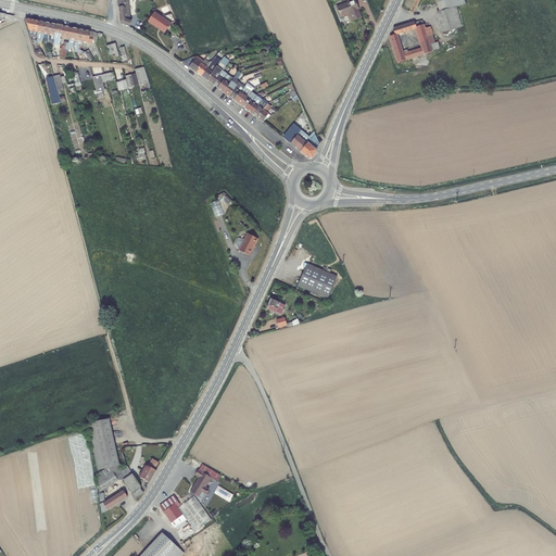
[(117,0),(119,20),(126,20),(126,19),(130,17),(128,0),(117,0)]
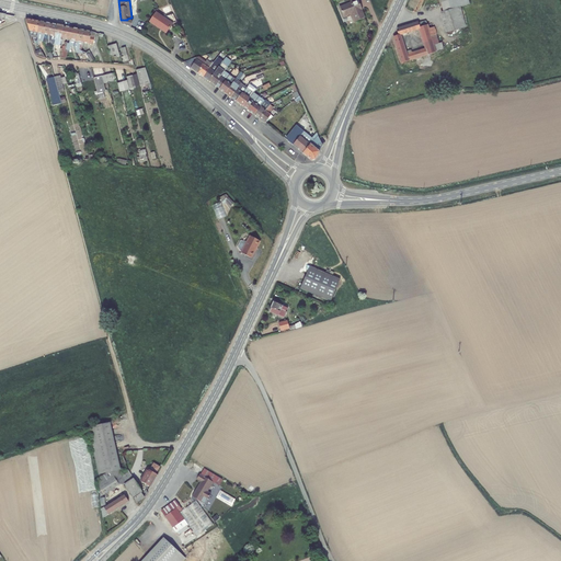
[(365,18),(362,10),(363,10),(358,0),(351,0),(351,2),(340,7),(344,16),(352,14),(355,22),(365,18)]
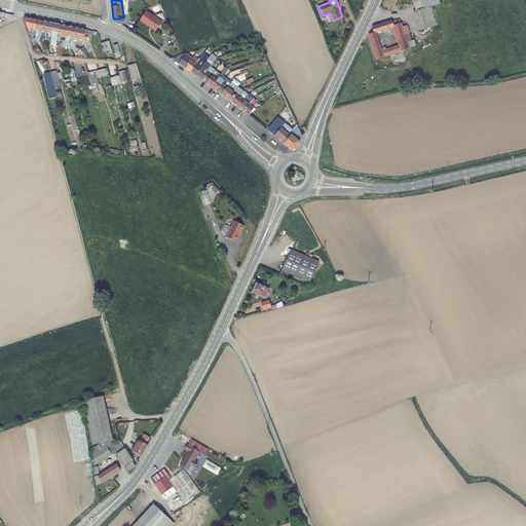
[(412,0),(420,30),(437,26),(431,6),(441,4),(439,0),(412,0)]
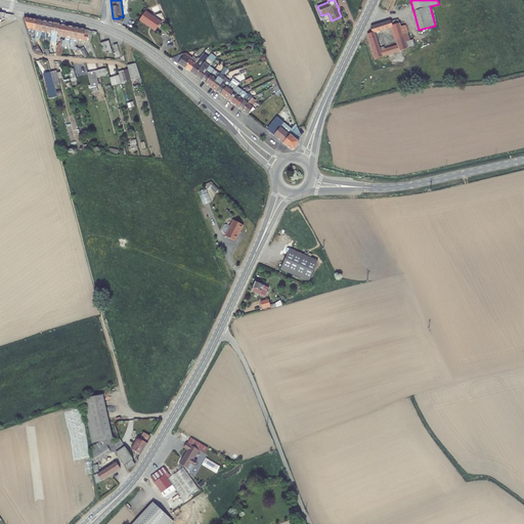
[(146,11),(140,20),(156,31),(162,22),(146,11)]
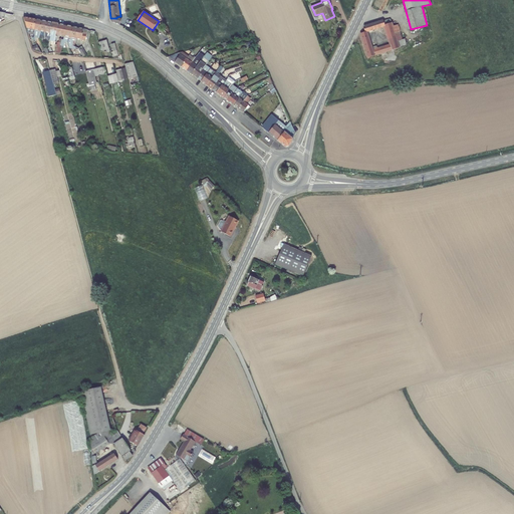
[(110,18),(111,21),(112,23),(119,26),(122,18),(120,18),(120,16),(116,17),(116,18),(110,18)]
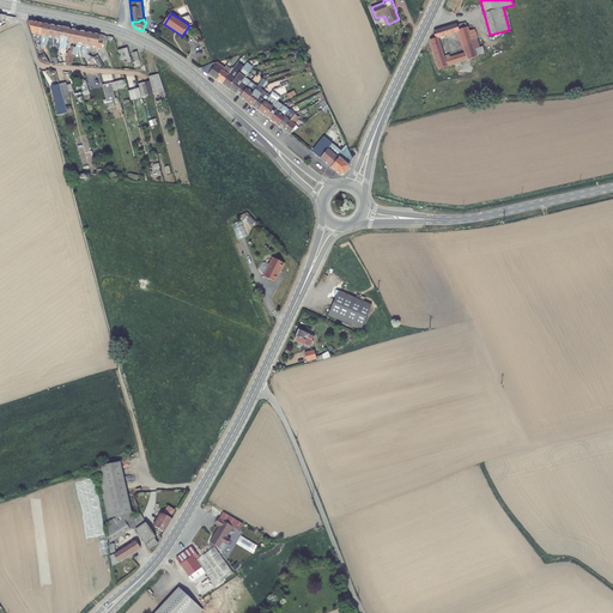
[(42,36),(41,35),(43,23),(28,20),(34,40),(42,41),(42,38),(42,36)]
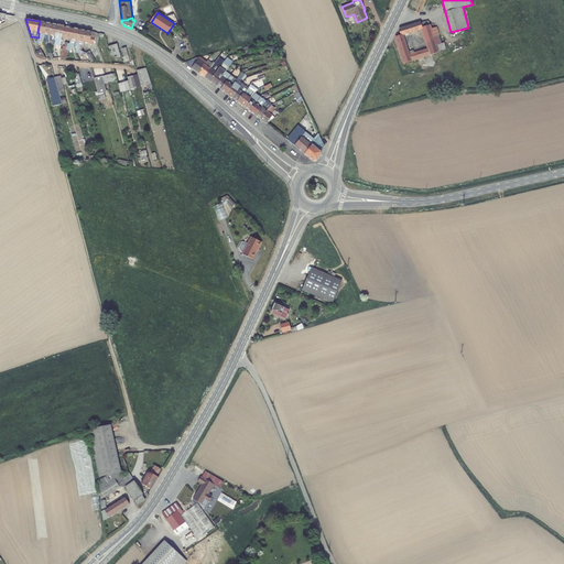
[(414,23),(416,31),(422,29),(429,49),(409,55),(402,35),(412,32),(411,25),(400,29),(399,30),(401,35),(396,36),(404,63),(438,53),(437,52),(446,49),(444,43),(442,43),(436,28),(431,29),(429,21),(421,23),(421,22),(414,23)]
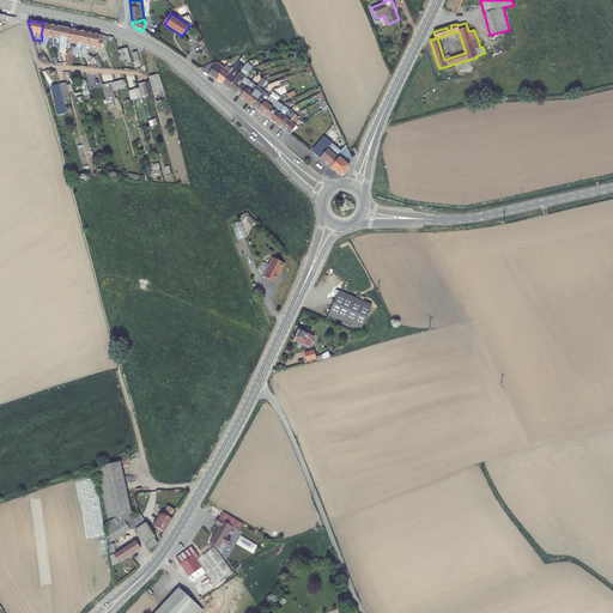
[(68,43),(67,43),(67,42),(70,29),(64,26),(60,40),(61,40),(60,43),(61,44),(60,48),(60,52),(59,53),(61,53),(61,49),(67,50),(68,43)]
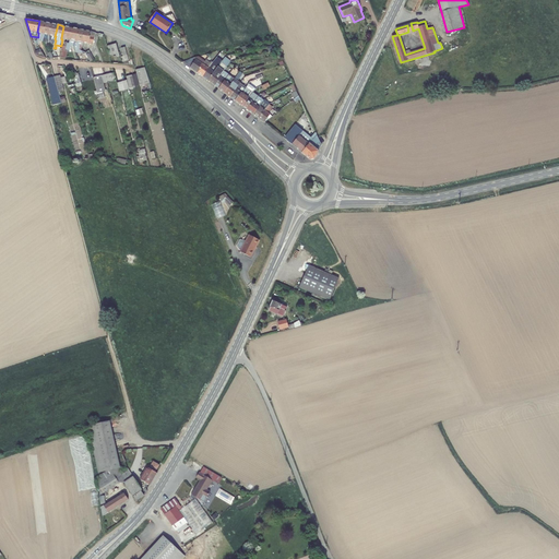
[(63,26),(61,38),(70,39),(72,27),(63,26)]
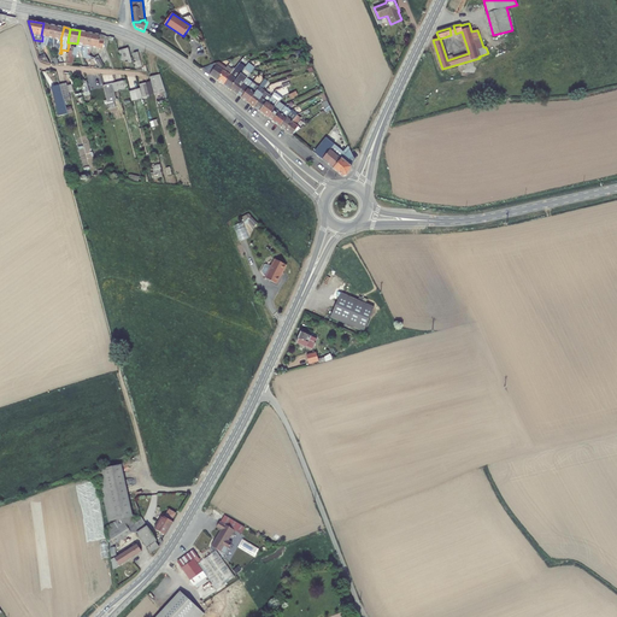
[(72,57),(75,57),(77,57),(78,51),(82,51),(83,47),(86,47),(88,33),(80,30),(77,43),(76,47),(75,47),(74,52),(72,57)]
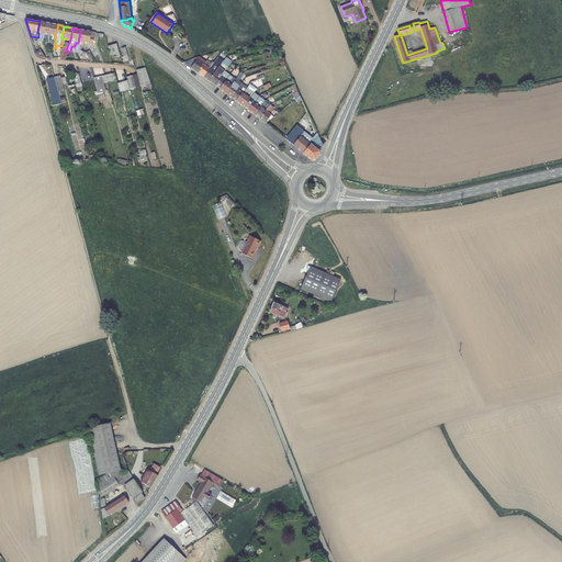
[(76,43),(75,46),(75,48),(76,53),(87,55),(86,53),(80,49),(81,46),(82,46),(83,43),(86,31),(80,30),(78,43),(76,43)]
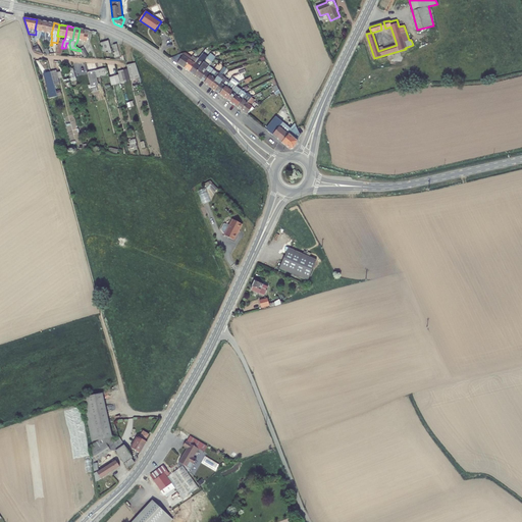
[(77,40),(87,42),(89,31),(80,29),(77,40)]
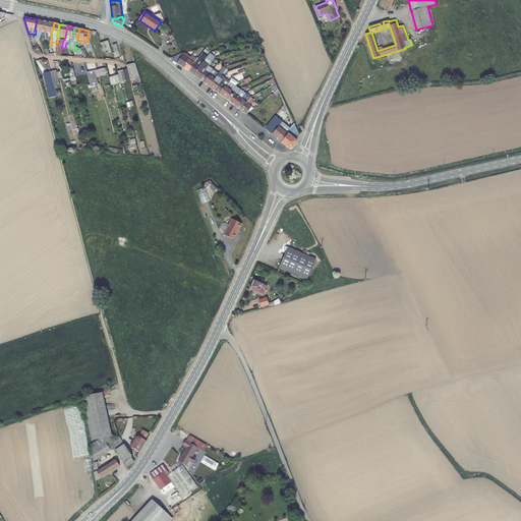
[(108,50),(109,53),(112,52),(109,41),(101,43),(103,51),(108,50)]
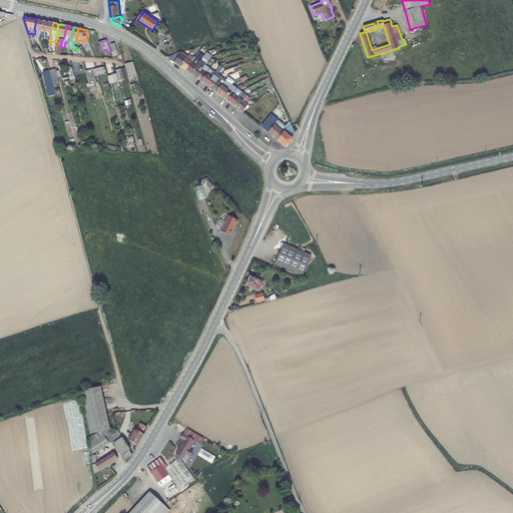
[(79,50),(83,57),(87,55),(82,46),(78,48),(79,50)]
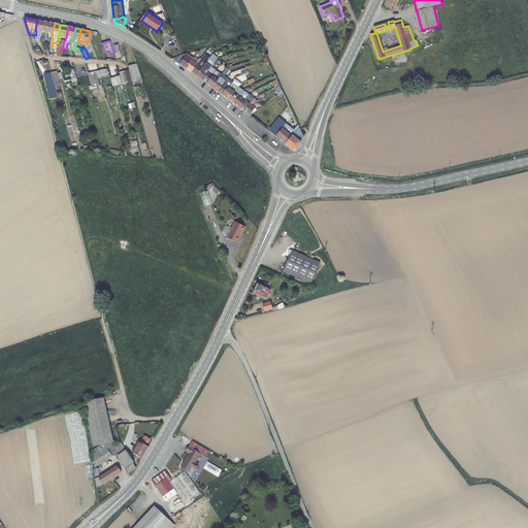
[(201,59),(192,72),(197,76),(212,55),(207,51),(201,59)]
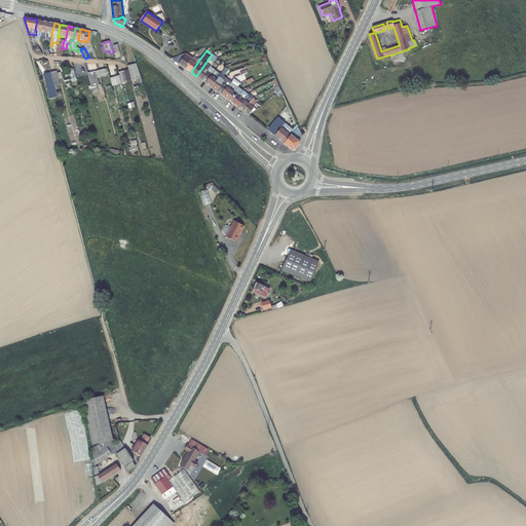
[(172,59),(186,69),(194,57),(195,55),(192,53),(190,57),(188,59),(183,54),(182,54),(173,58),(172,59)]
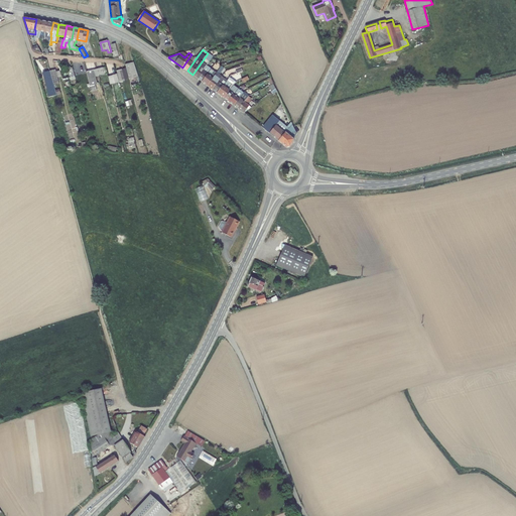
[(198,78),(207,66),(213,57),(208,53),(192,75),(198,78)]
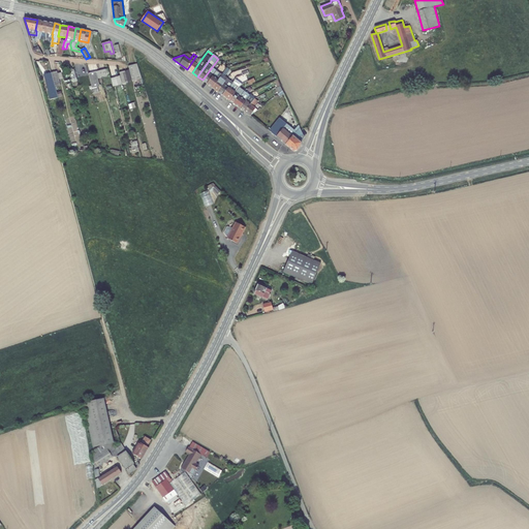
[(195,57),(187,69),(192,72),(201,59),(199,58),(199,59),(195,57)]
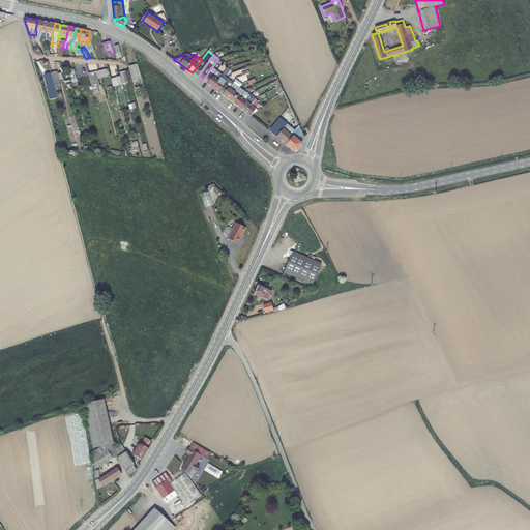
[(142,79),(138,64),(128,66),(133,81),(135,81),(136,85),(143,82),(142,79)]
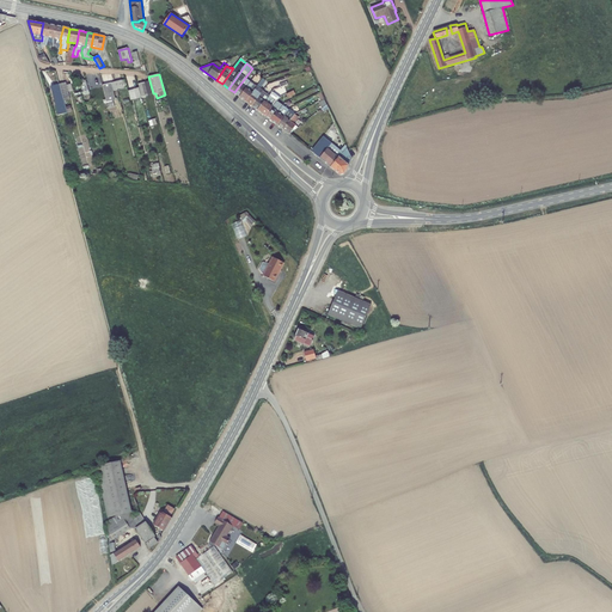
[(103,102),(106,101),(103,85),(101,78),(96,79),(101,92),(103,102)]
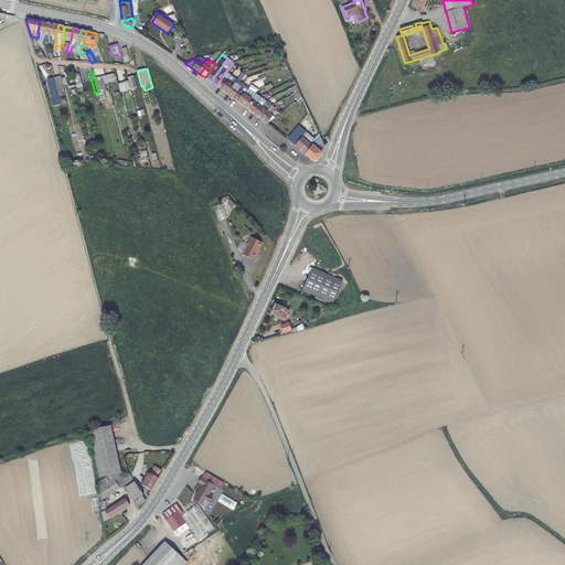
[(222,89),(232,75),(226,72),(216,85),(222,89)]
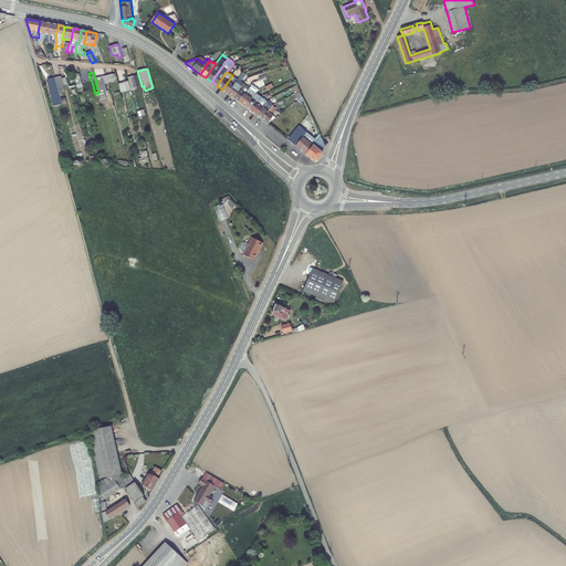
[(245,75),(243,72),(238,80),(228,94),(233,98),(243,84),(241,82),(245,75)]
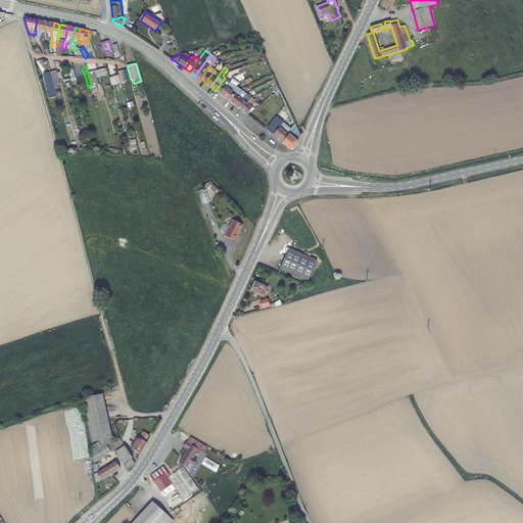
[(215,69),(205,83),(210,87),(220,74),(215,69)]
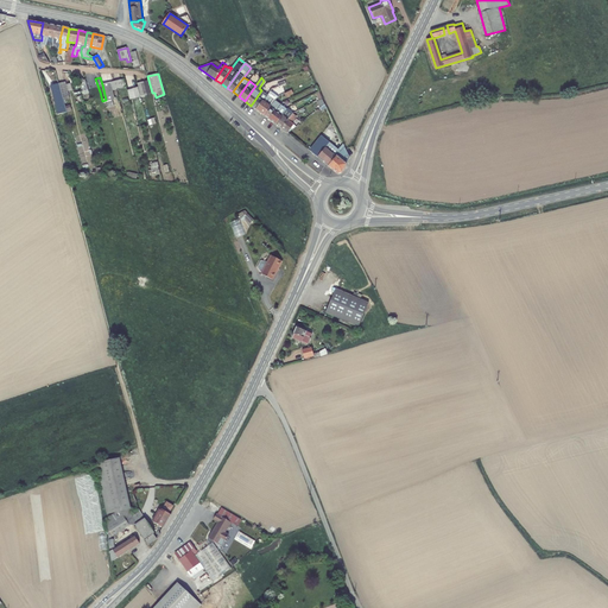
[(59,83),(63,96),(70,95),(65,82),(59,83)]
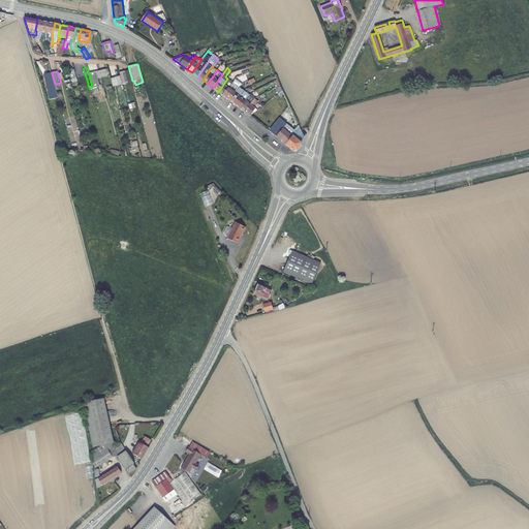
[(99,92),(98,87),(100,87),(97,75),(96,71),(89,73),(92,87),(94,94),(99,92)]
